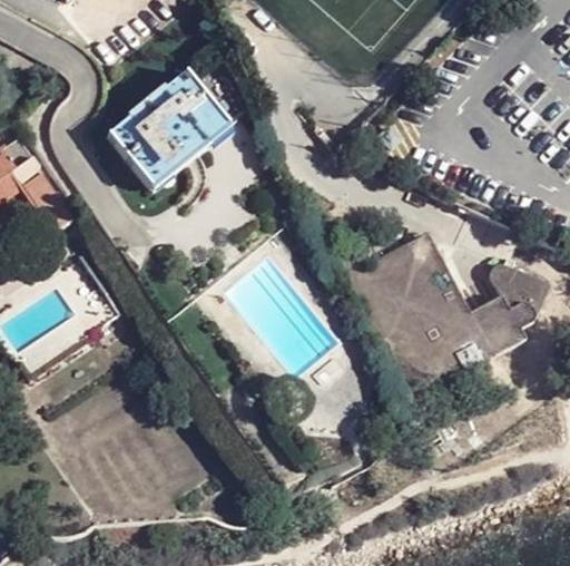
[(107,136),(146,184),(167,168),(169,171),(206,142),(203,137),(224,122),(226,125),(234,119),(192,68),(185,72),(159,94),(153,99),(150,97),(138,107),(140,109),(107,136)]
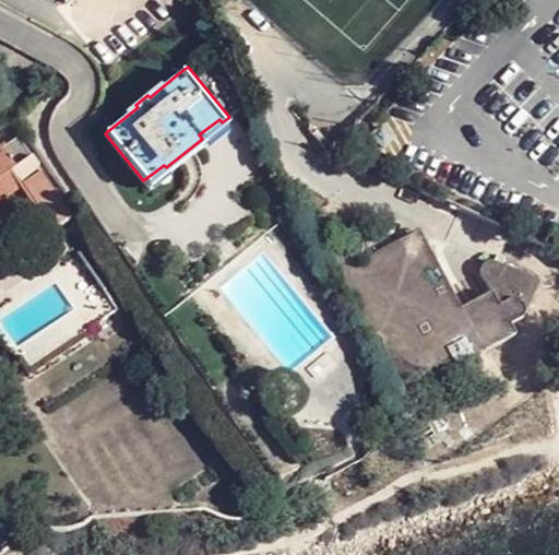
[(164,165),(143,180),(151,189),(226,128),(222,122),(219,119),(199,134),(202,139),(166,167),(164,165)]
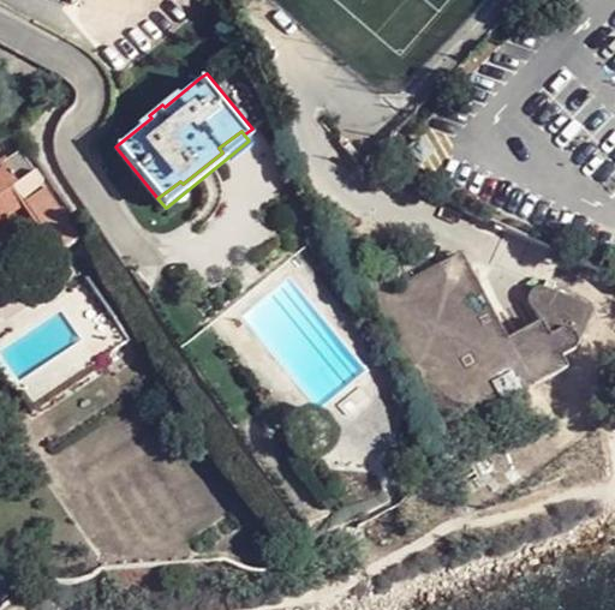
[(0,219),(18,208),(25,219),(51,257),(77,239),(40,184),(41,181),(19,149),(6,157),(5,156),(0,159),(0,219)]
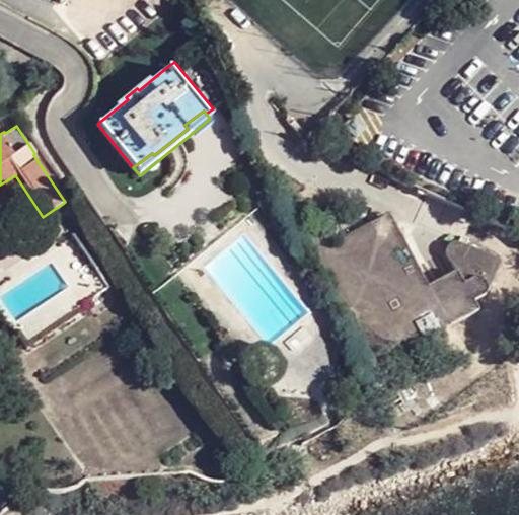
[(0,199),(21,185),(15,175),(0,185),(0,199)]
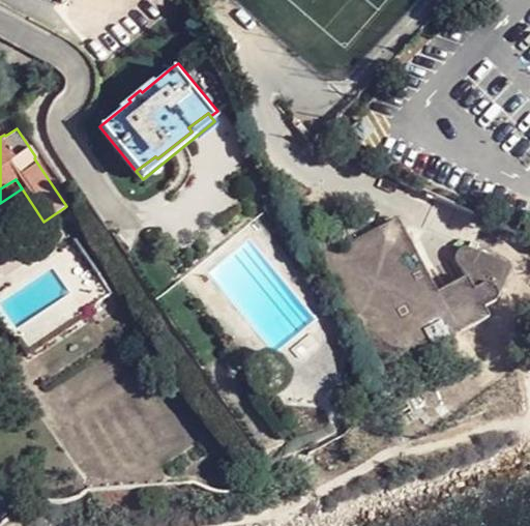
[(327,253),(383,358),(488,313),(482,303),(490,300),(493,299),(496,295),(510,264),(470,246),(467,245),(465,245),(462,246),(460,247),(458,251),(458,253),(458,256),(459,260),(466,273),(437,289),(398,215),(327,253)]
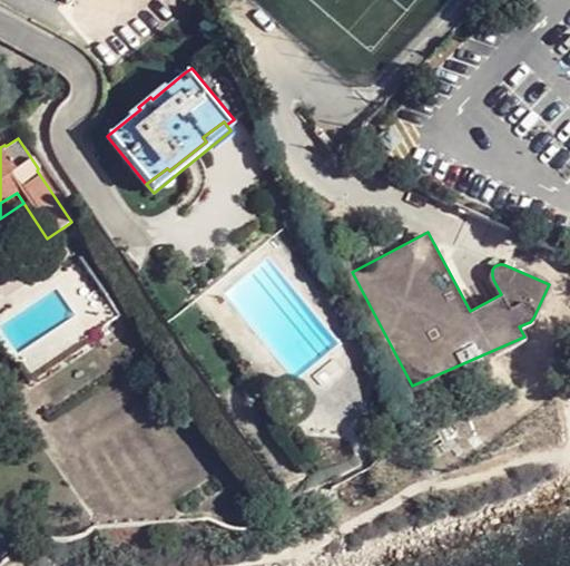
[(29,383),(92,340),(88,334),(117,314),(85,265),(57,284),(76,314),(18,353),(12,358),(29,383)]
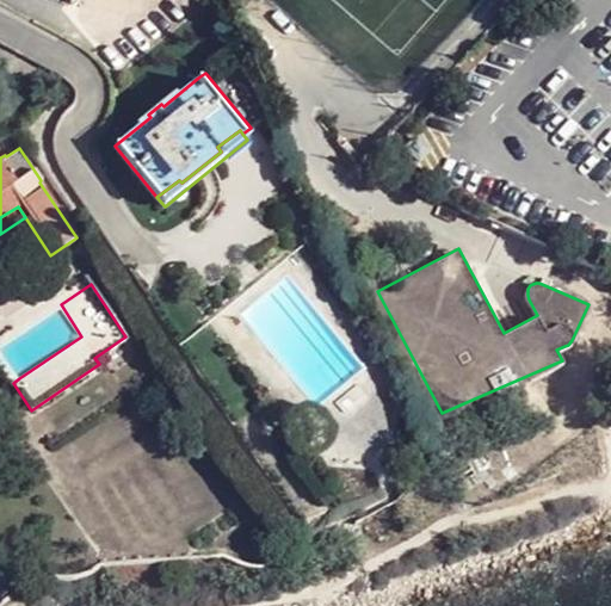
All buildings are outlined.
